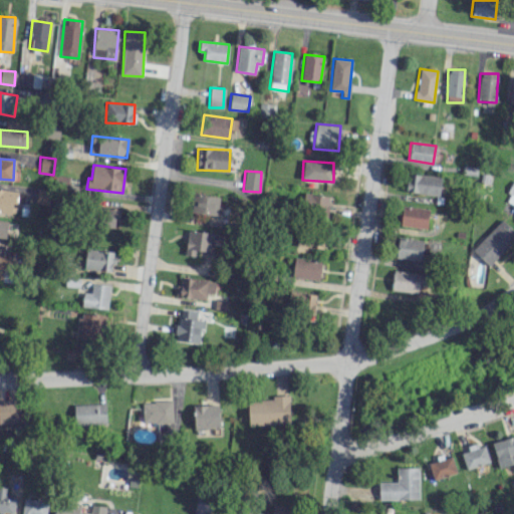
[(406,194),(441,194),(441,175),(407,175),(406,194)]
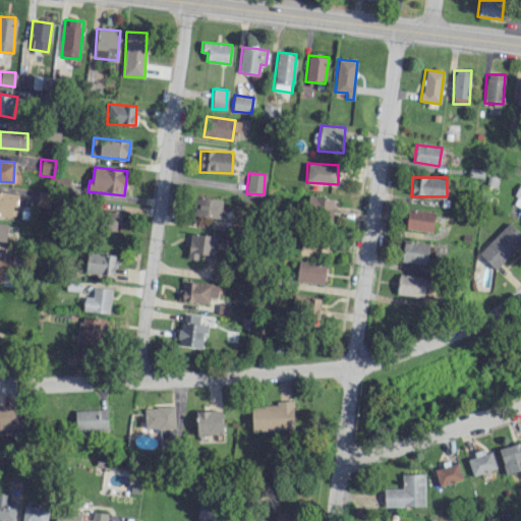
[(511,207),(520,211),(520,183),(511,207)]
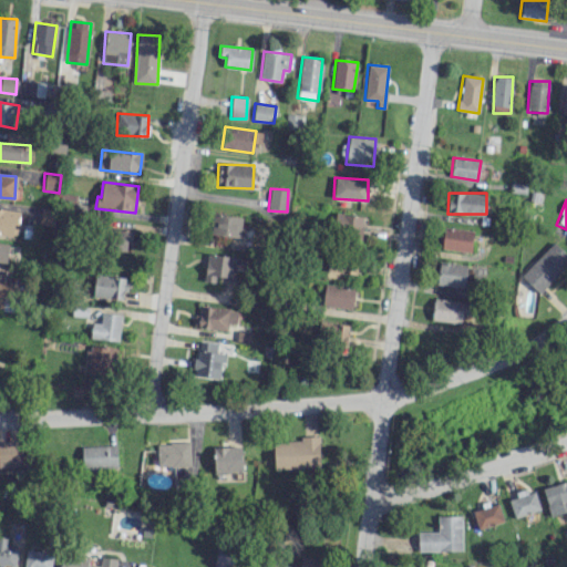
[(18,210),(0,208),(0,234),(16,236),(18,210)]
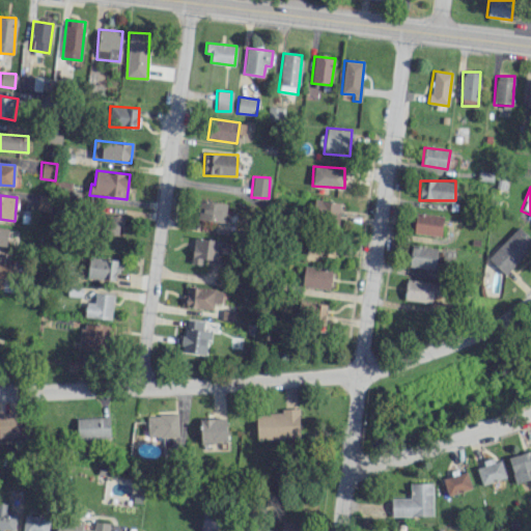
[(340,203),(314,199),(311,223),(338,226),(340,203)]
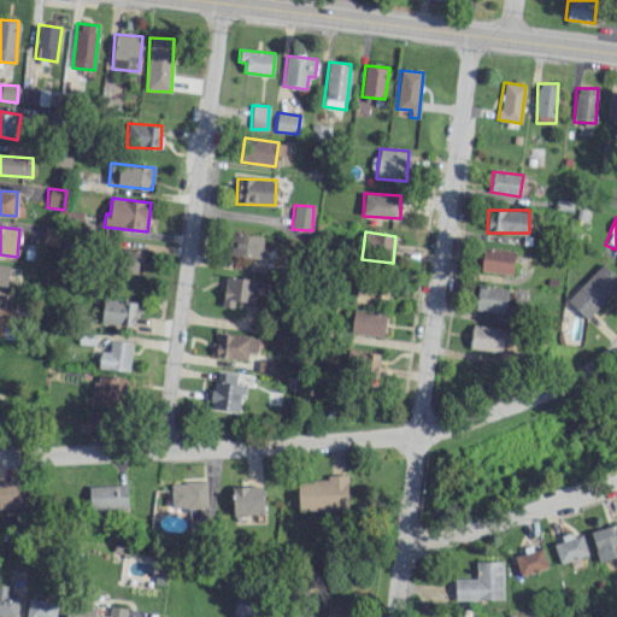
[(229,256),(260,258),(263,235),(231,233),(229,256)]
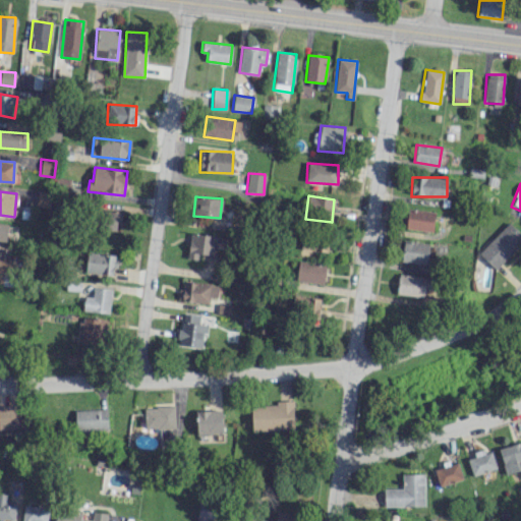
[(408,210),(406,229),(432,232),(436,213),(408,210)]
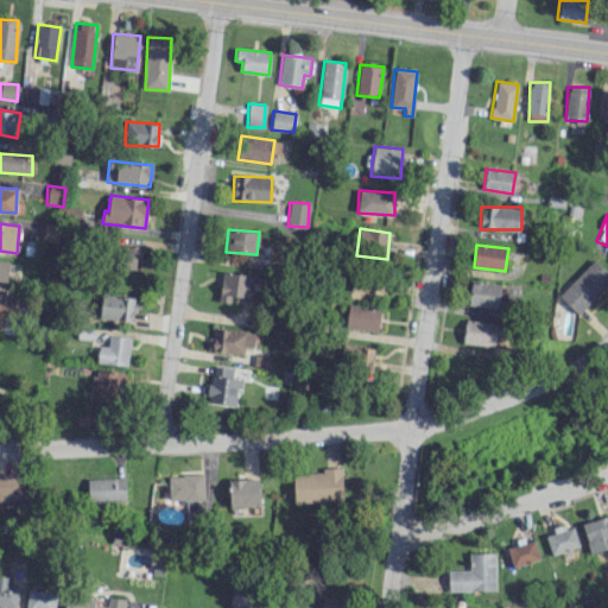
[(124,268),(141,268),(141,247),(124,247),(124,268)]
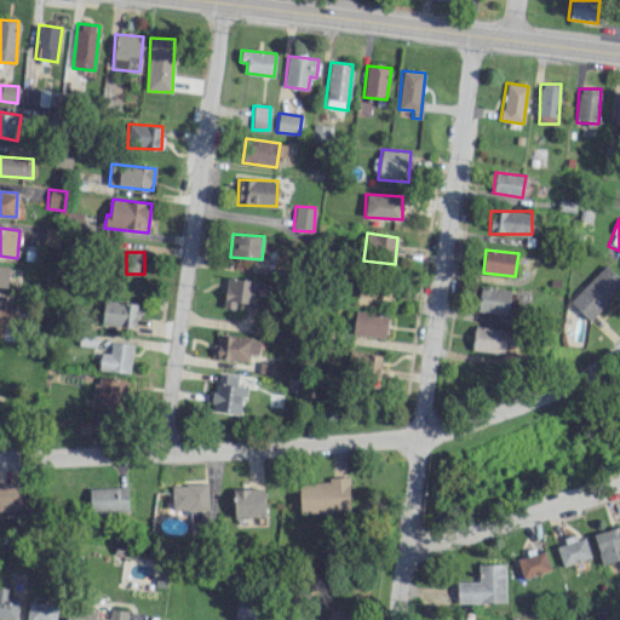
[(0,286),(9,286),(10,265),(0,264),(0,286)]
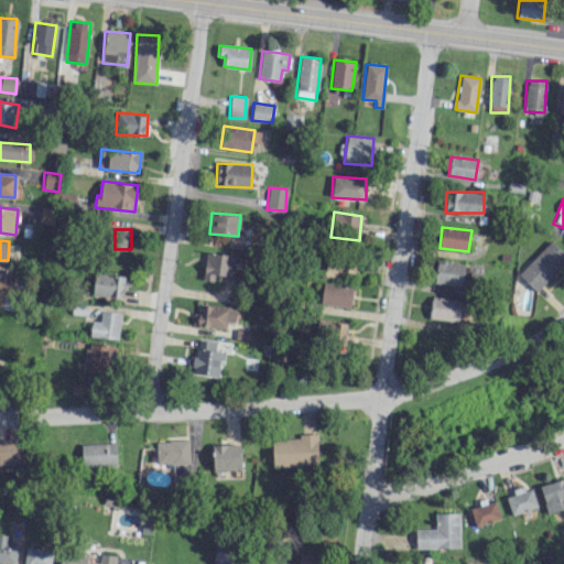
[(538,293),(563,263),(563,253),(550,240),(518,274),(538,293)]
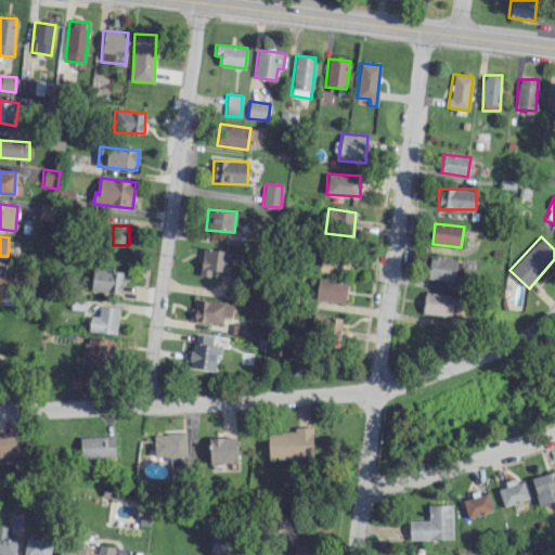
[(209,271),(229,272),(230,268),(243,269),(244,252),(202,250),(201,275),(209,276),(209,271)]
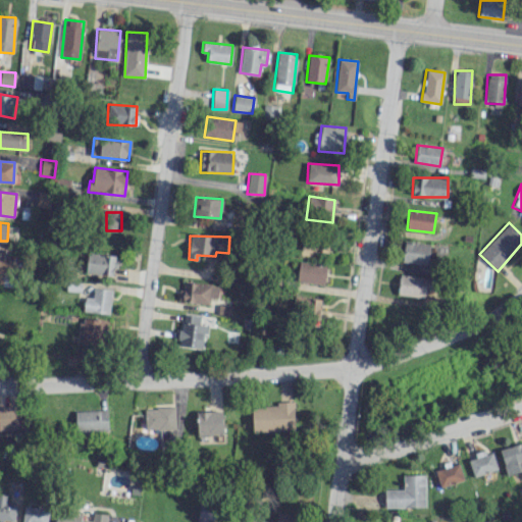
[(327,253),(329,240),(303,237),(301,250),(327,253)]
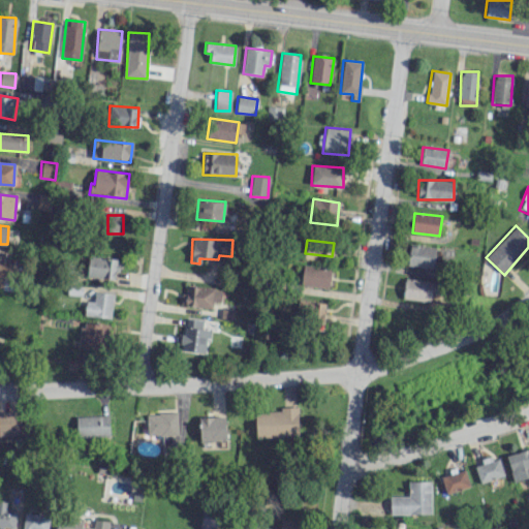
[(435,248),(410,245),(407,265),(433,269),(435,248)]
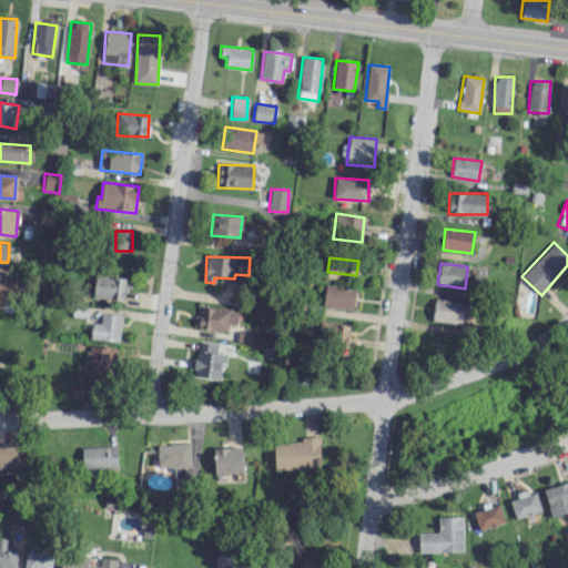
[(125,300),(127,277),(94,275),(93,297),(125,300)]
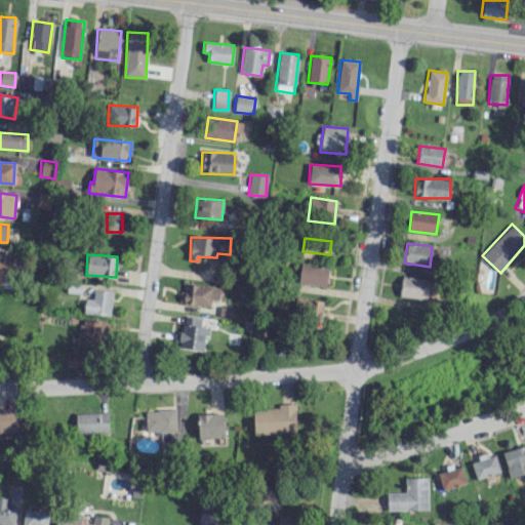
[(326,286),(328,267),(300,263),(298,283),(326,286)]
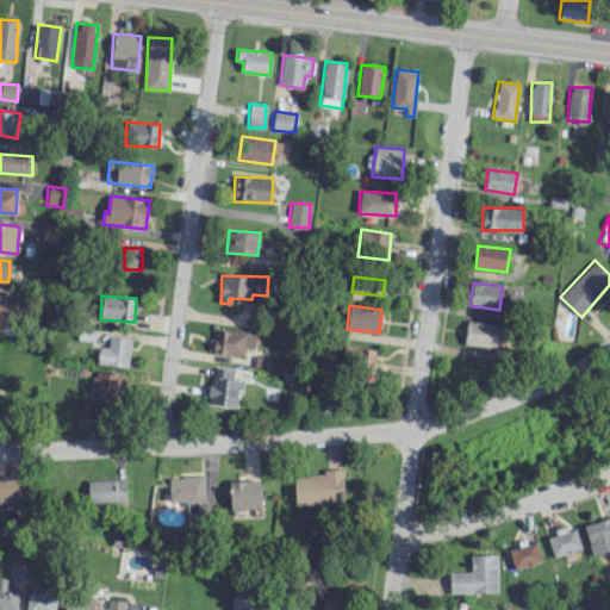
[(465,346),(497,347),(497,337),(503,337),(504,324),(466,322),(465,346)]
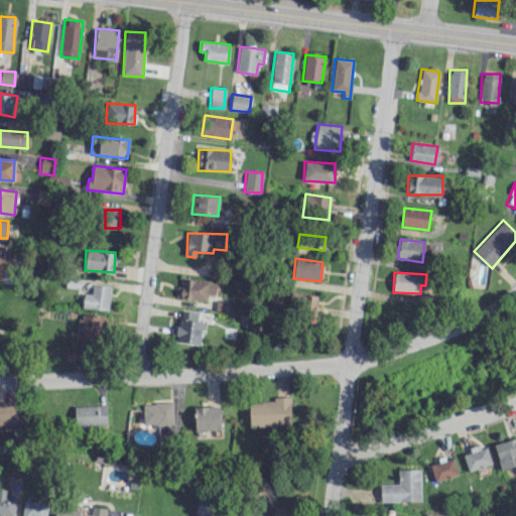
[(207,300),(208,294),(215,294),(217,281),(181,278),(179,298),(207,300)]
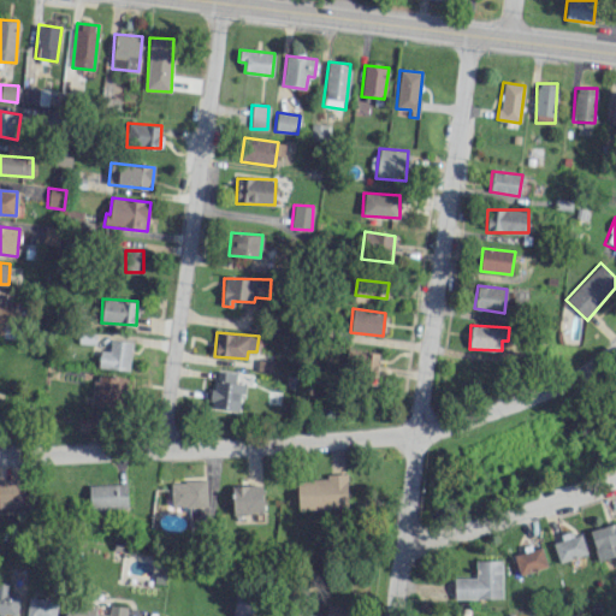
[(130,369),(131,342),(110,339),(110,351),(100,350),(99,367),(130,369)]
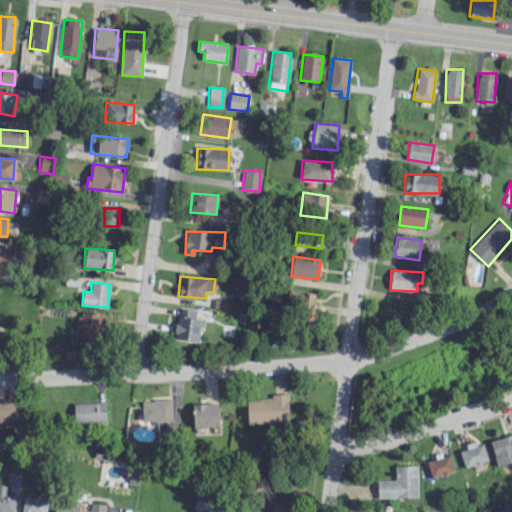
[(288,310),(313,311),(314,292),(289,291),(288,310)]
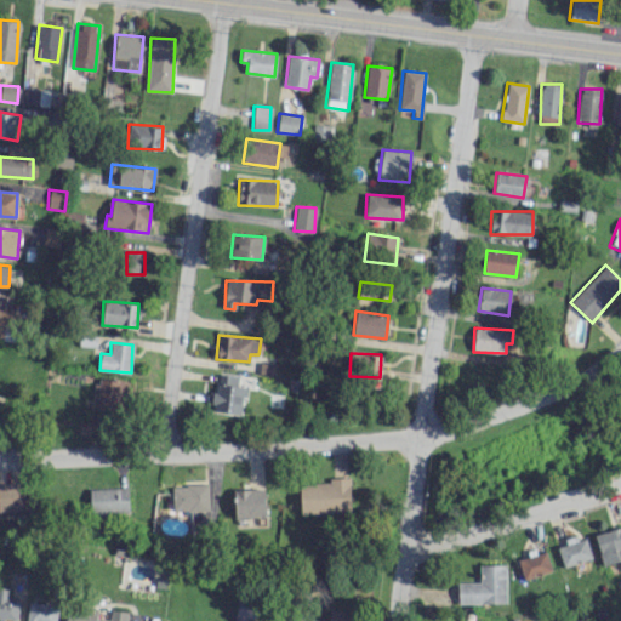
[(211,411),(240,415),(244,386),(224,383),(226,375),(216,374),(211,411)]
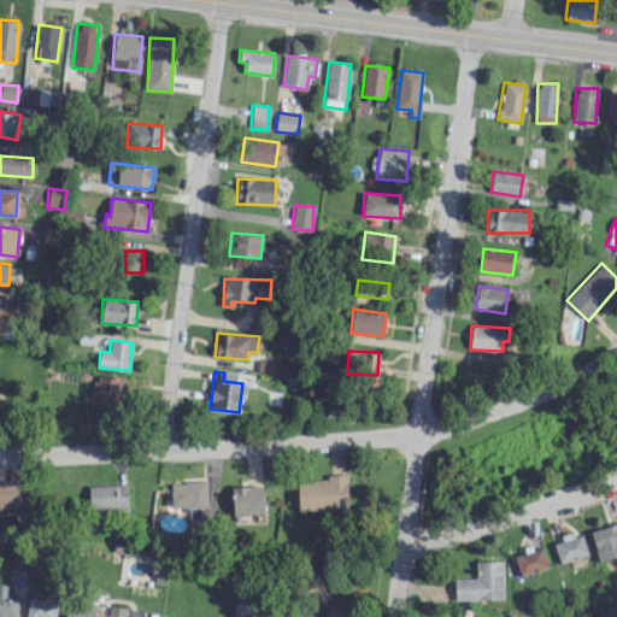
[(94,404),(122,407),(125,380),(98,376),(94,404)]
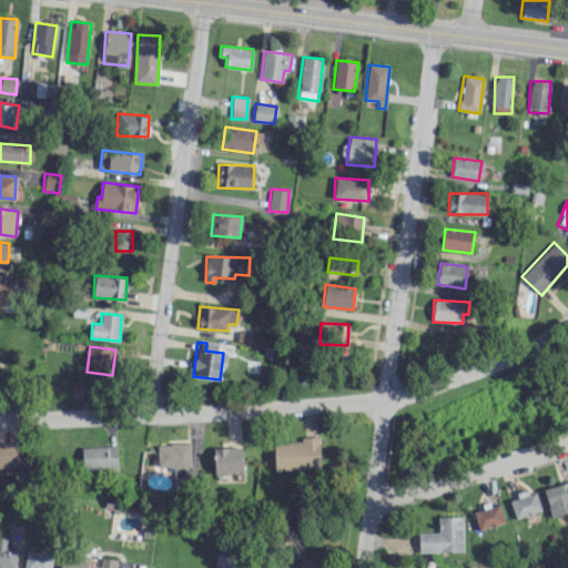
[(274,442),(274,469),(320,468),(320,437),(302,437),(302,442),(274,442)]
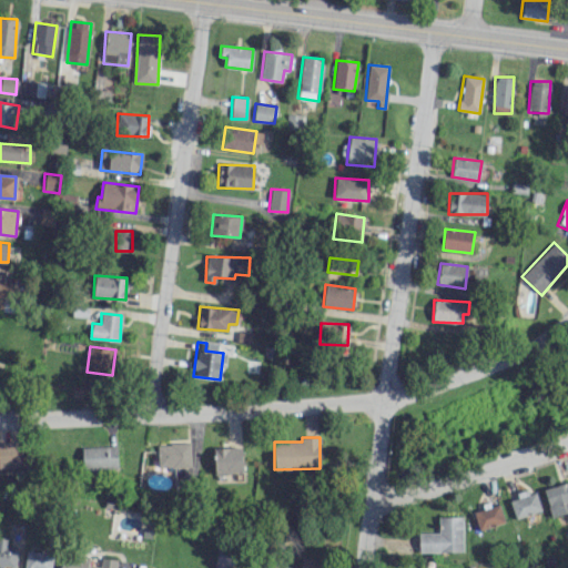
[(191,466),(191,443),(156,444),(158,467),(191,466)]
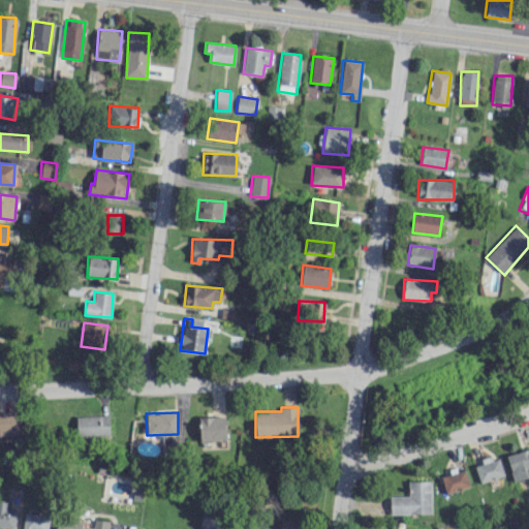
[(76,416),(76,437),(110,436),(109,414),(76,416)]
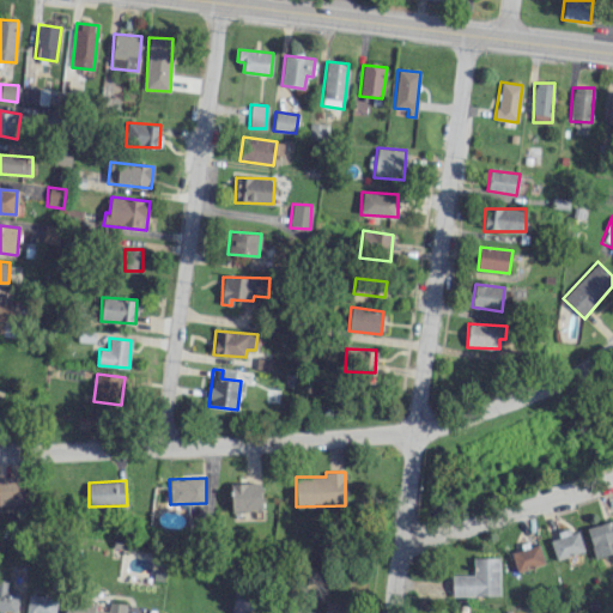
[(231,484),(231,511),(262,510),(261,483),(231,484)]
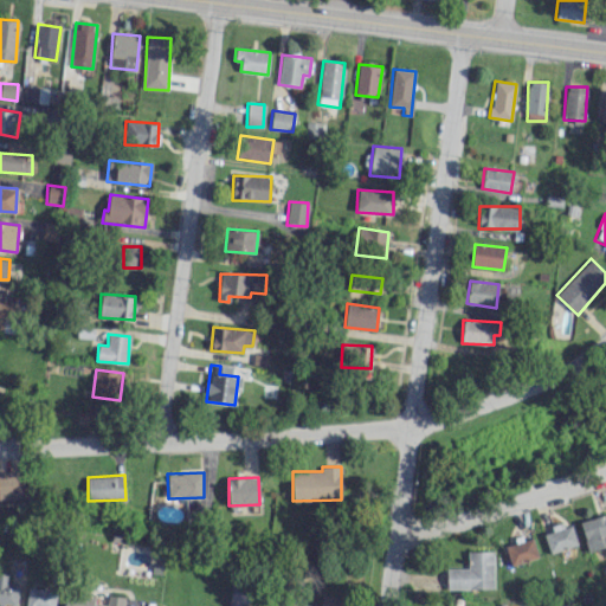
[(588,552),(605,546),(605,514),(580,522),(588,552)]
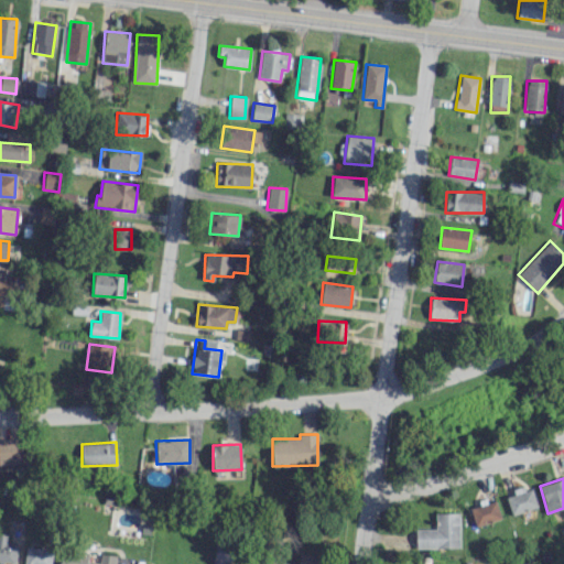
[(514,495),(506,497),(511,514),(538,507),(531,486),(513,491),(514,495)]
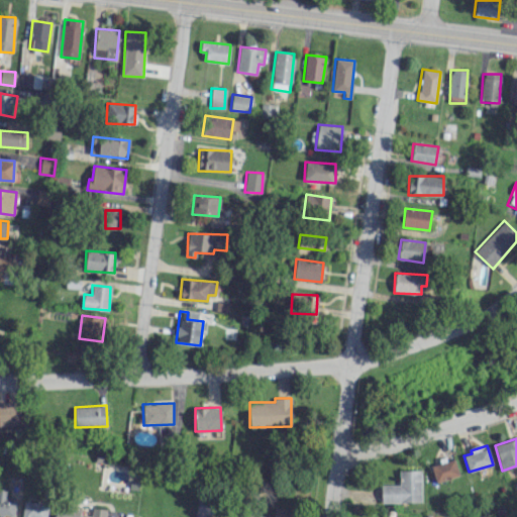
[(435,483),(459,476),(454,458),(430,467),(435,483)]
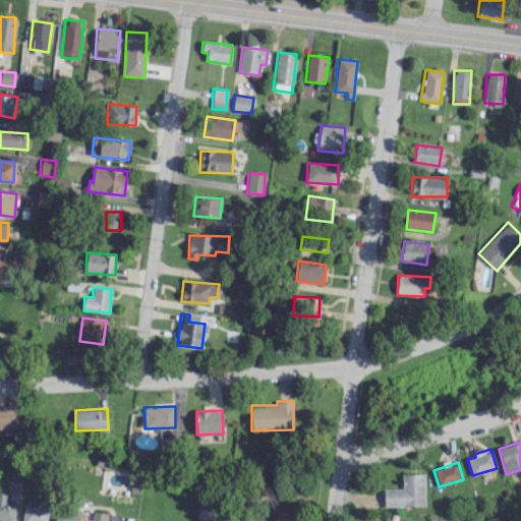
[(384,488),(384,507),(424,506),(423,474),(402,474),(402,488),(384,488)]
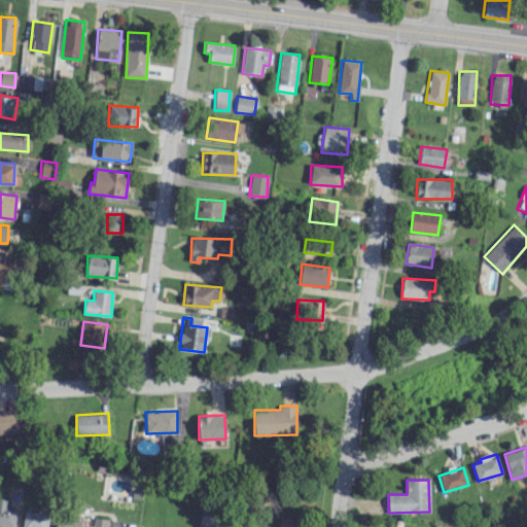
[(0,525),(14,526),(15,508),(6,508),(6,499),(0,498),(0,525)]
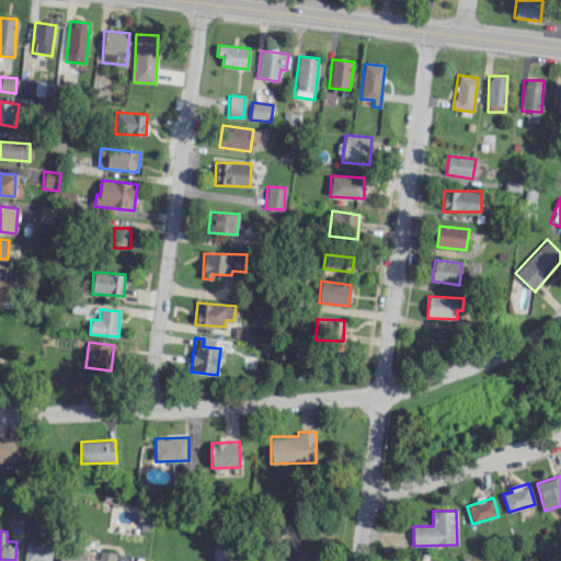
[(50,560),(52,546),(24,545),(23,560),(50,560)]
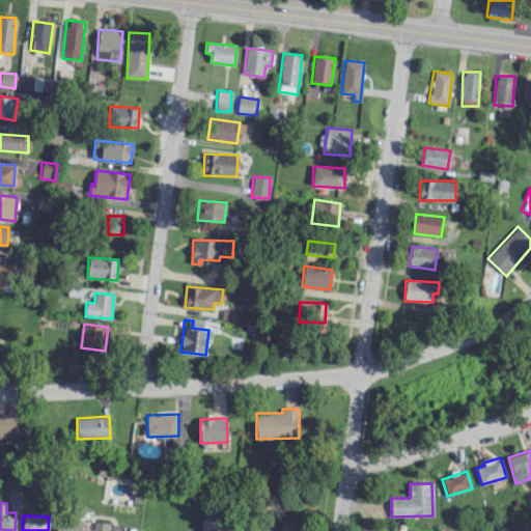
[(279,530),(306,530),(308,524),(282,520),(279,530)]
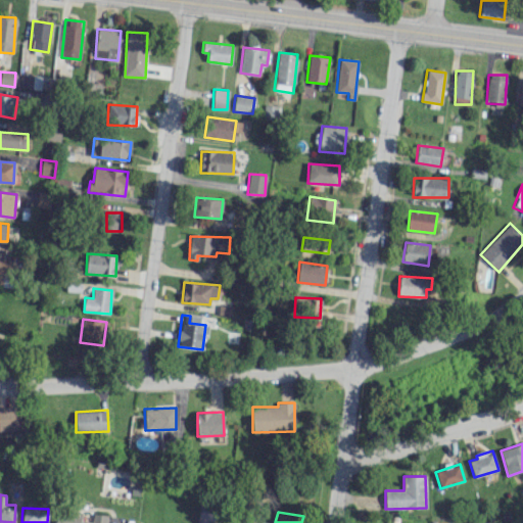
[(106,522),(107,515),(93,514),(92,522),(81,521),(81,515),(56,513),(55,522),(106,522)]
